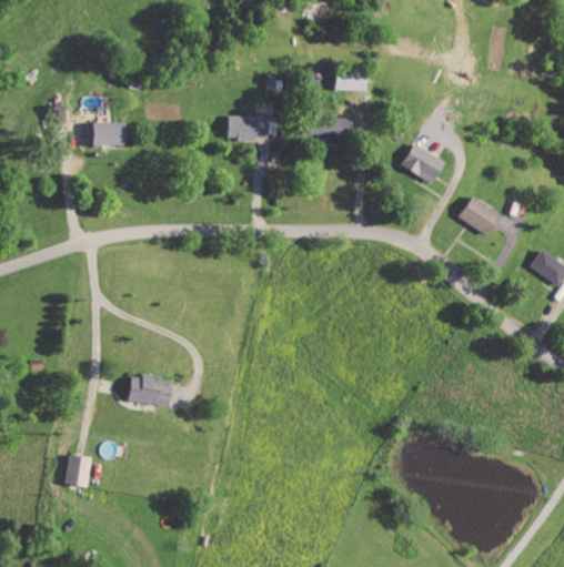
[(334,91),(365,91),(364,70),(334,70),(334,91)]
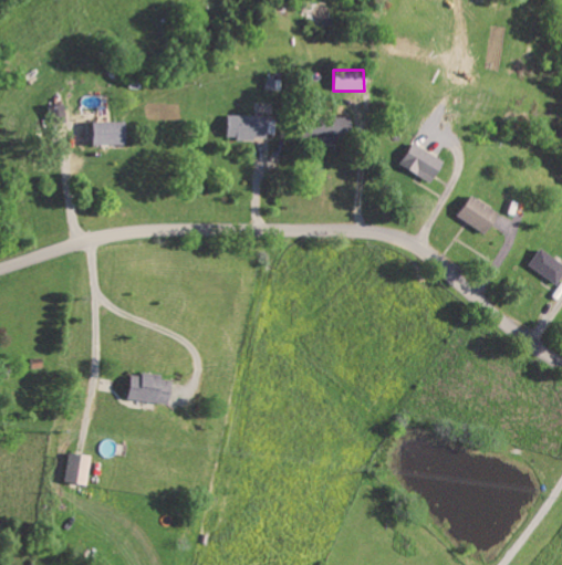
[(66,123),(66,105),(47,106),(47,124),(66,123)]
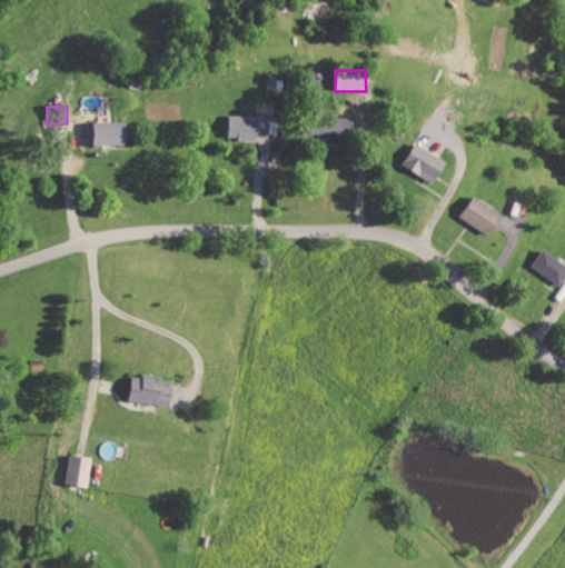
[(268,141),(268,118),(229,117),(228,140),(268,141)]
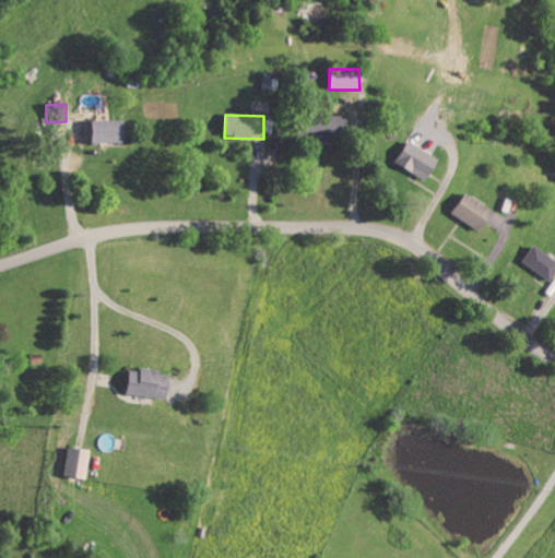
[(346,118),(297,117),(297,142),(345,143),(346,118)]
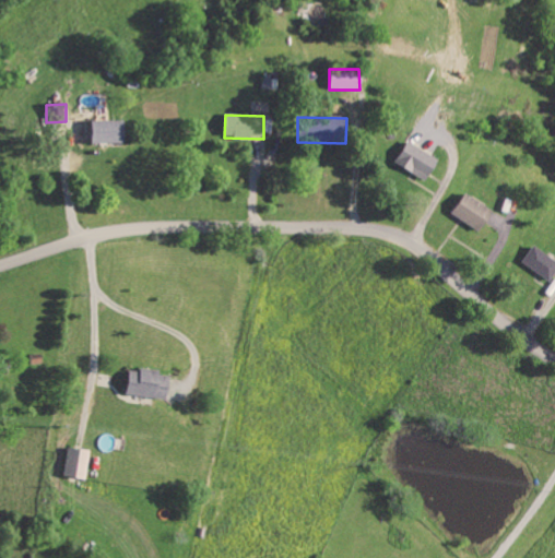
[(90,144),(125,143),(125,121),(90,121),(90,144)]
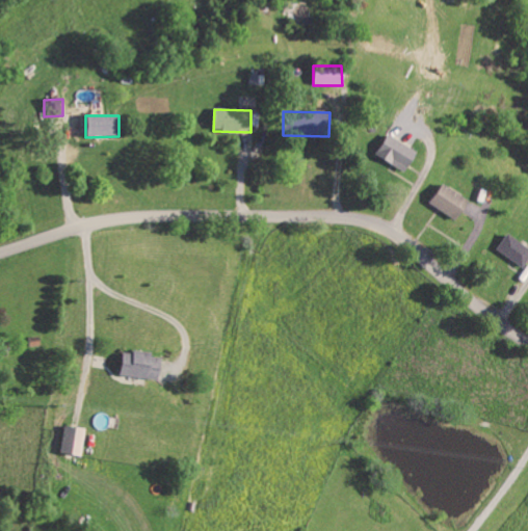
[(375,158),(406,171),(416,150),(385,136),(375,158)]
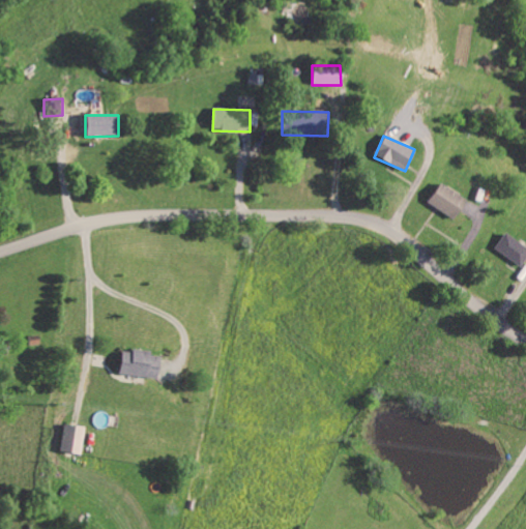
[(465,199),(438,184),(428,205),(455,218),(465,199)]
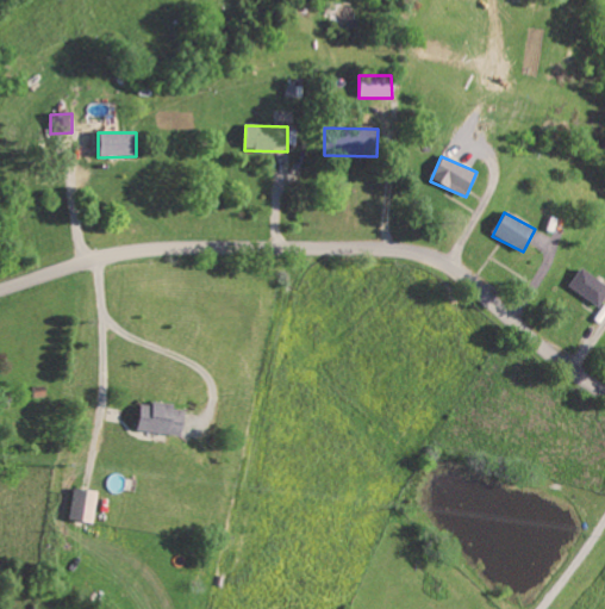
[(604,284),(578,271),(568,290),(602,306),(604,300),(604,284)]
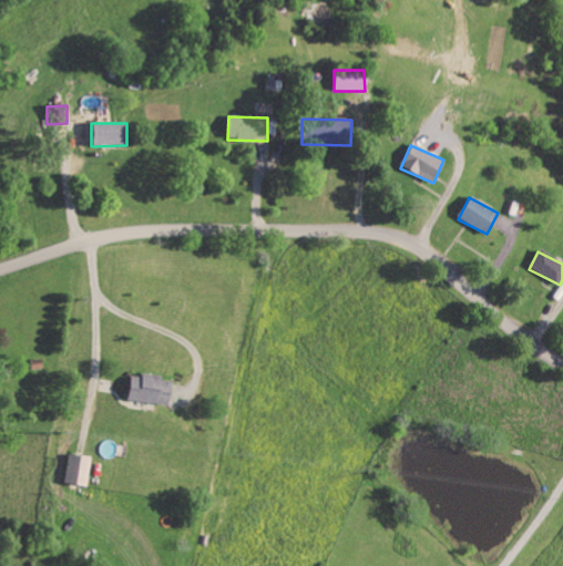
[(126,400),(166,407),(172,381),(131,373),(126,400)]
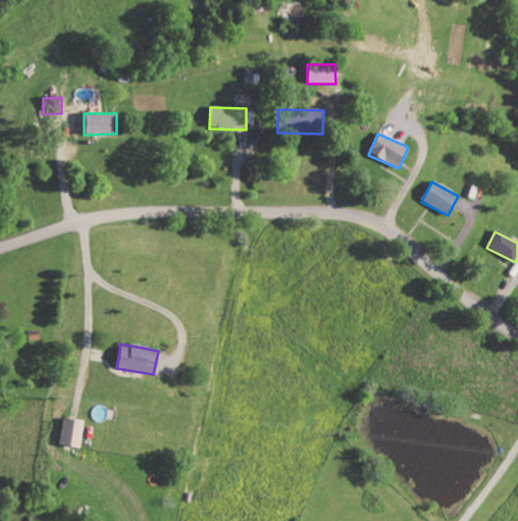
[(86,423),(64,419),(59,445),(81,449),(86,423)]
